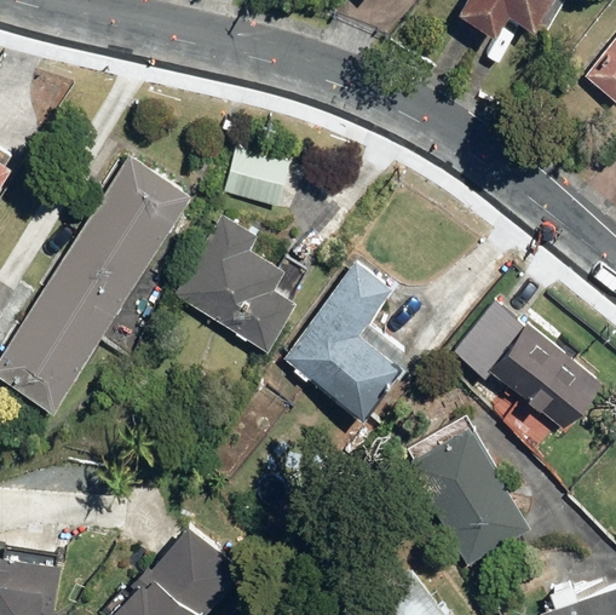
[(464,0),(454,16),(493,40),(507,16),(530,29),(548,0),(464,0)]
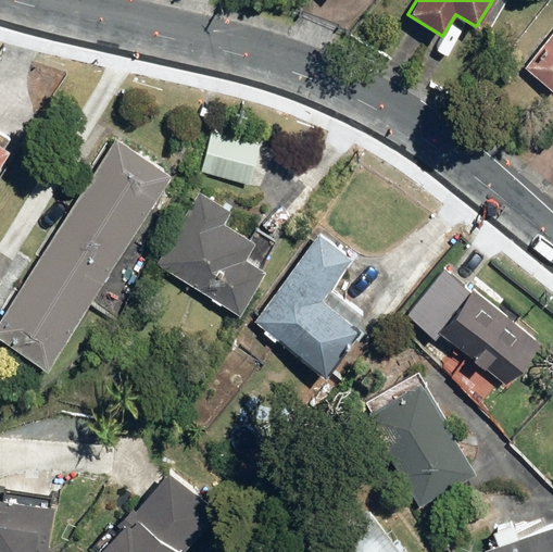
[(552,33),(523,66),(552,92),(552,33)]
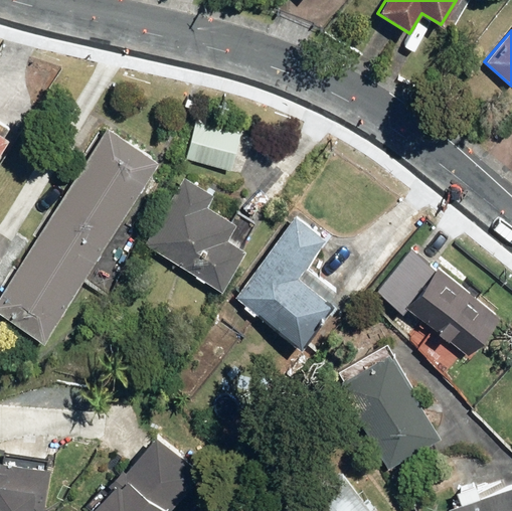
[(197,119),(185,159),(246,177),(259,137),(197,119)]
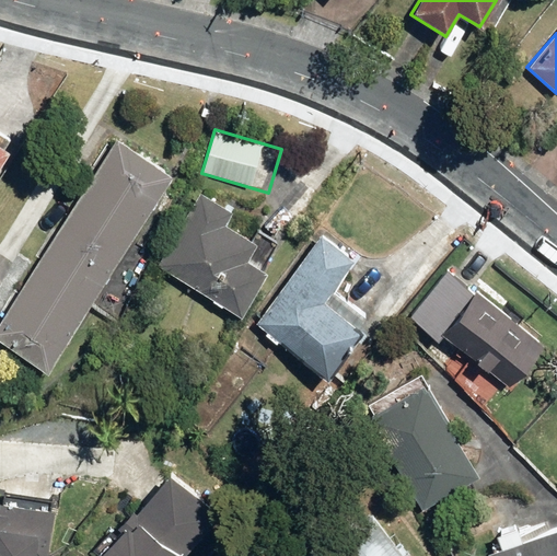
[(172,173),(113,138),(0,323),(0,342),(50,372),(92,304),(119,320),(157,258),(130,243),(172,173)]
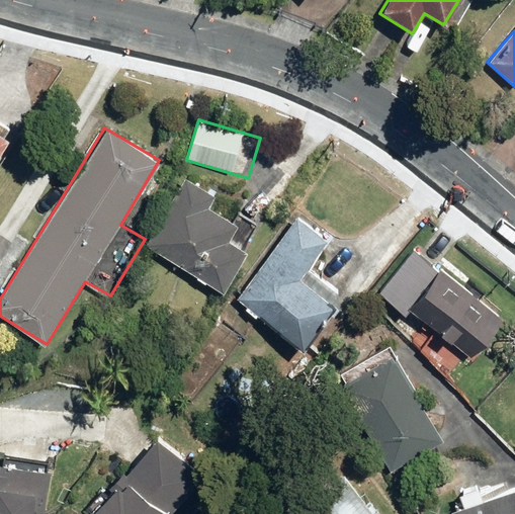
[(0,165),(13,145),(0,136),(0,165)]
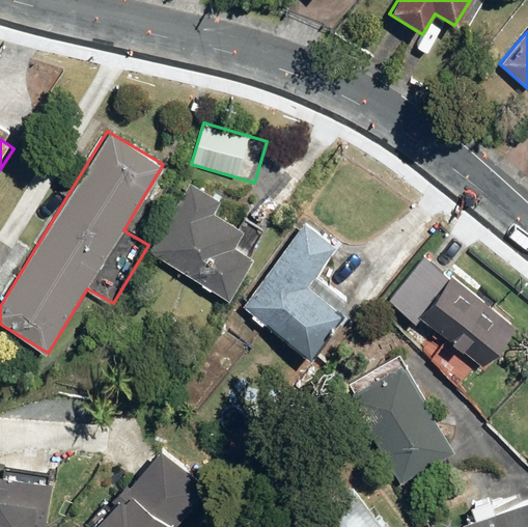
[(224,202),(191,183),(150,254),(226,298),(273,216),(251,203),(237,229),(216,217),(224,202)]
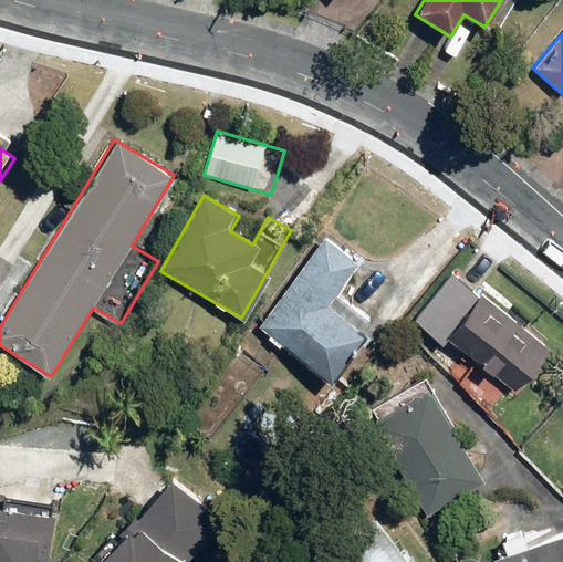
[(365,267),(325,238),(259,328),(329,380),(371,323),(340,300),(365,267)]
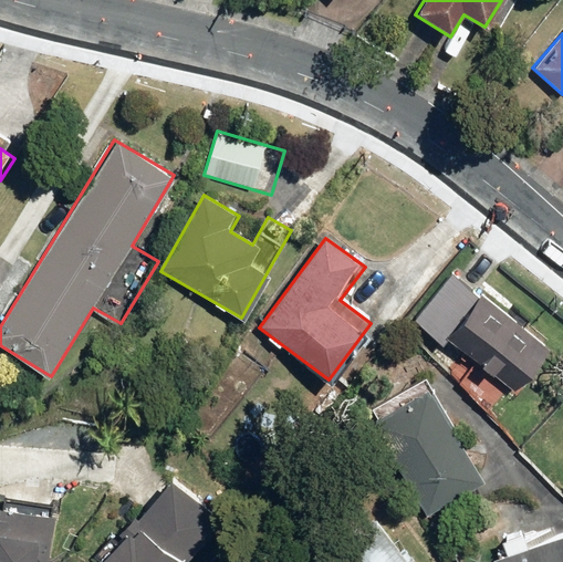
[(444,350),(450,342),(518,394),(551,351),(454,274),(414,326),(444,350)]
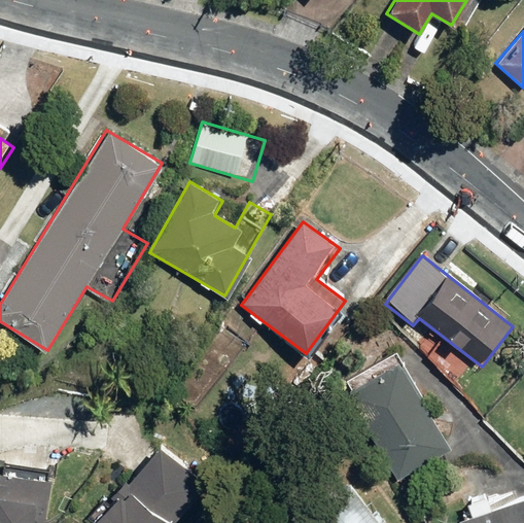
[(458,460),(396,352),(339,384),(397,485),(428,467),(432,475),(458,460)]
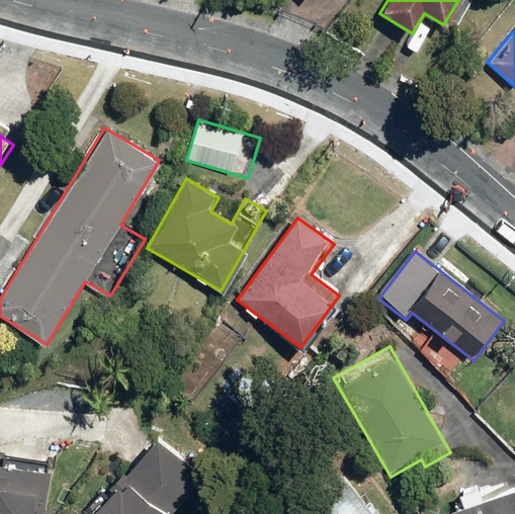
[(175,513),(205,477),(154,436),(91,513),(175,513)]
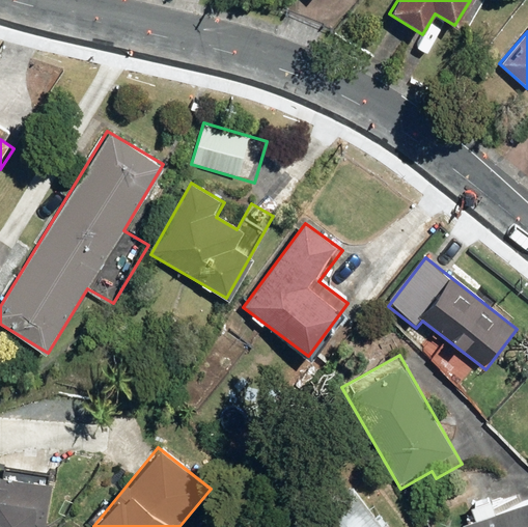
[(47,526),(49,479),(0,477),(0,526),(47,526)]
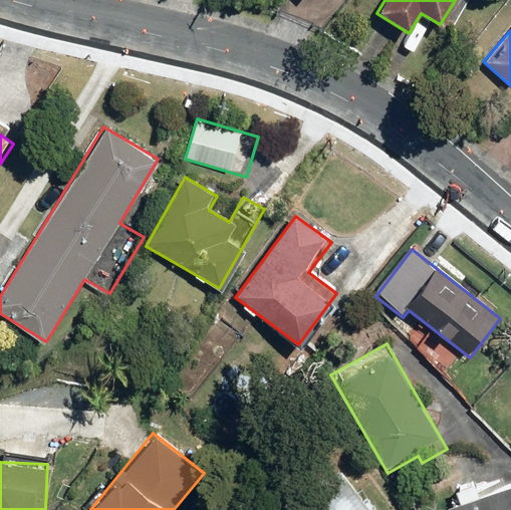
[(369,509),(342,474),(302,505),(306,509),(369,509)]
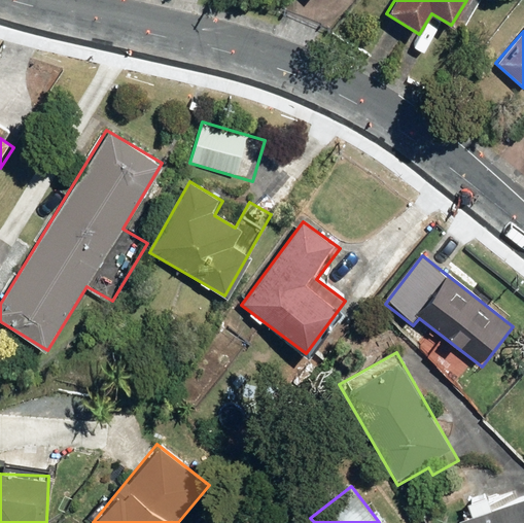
[(469,516),(456,520),(457,522),(523,522),(523,497),(493,510),(488,495),(464,503),(469,516)]
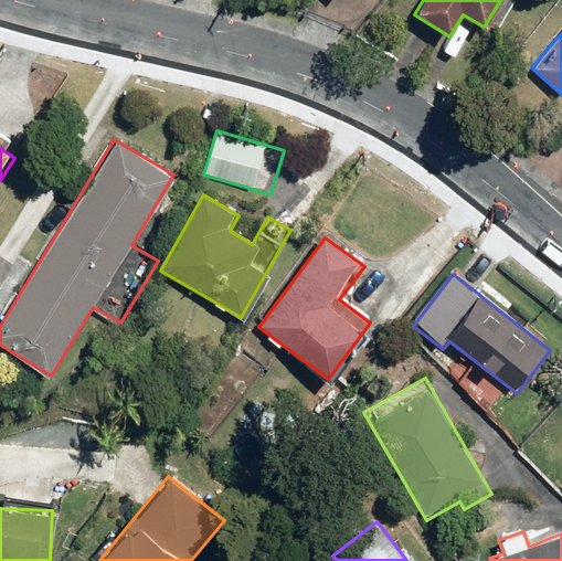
All buildings are outlined.
